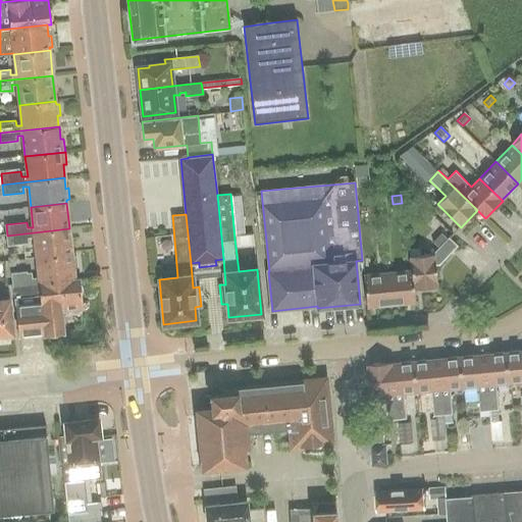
[(72,254),(69,228),(7,236),(8,246),(29,244),(29,239),(34,238),(36,258),(72,254)]
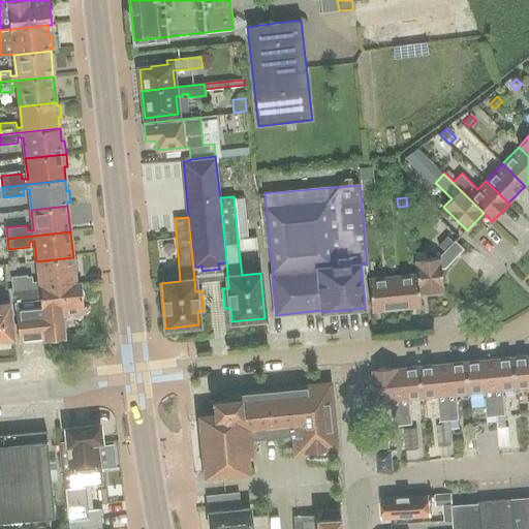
[(438,257),(425,259),(424,250),(414,251),(416,274),(421,307),(419,293),(443,290),(441,269),(445,269),(464,249),(455,241),(438,257)]
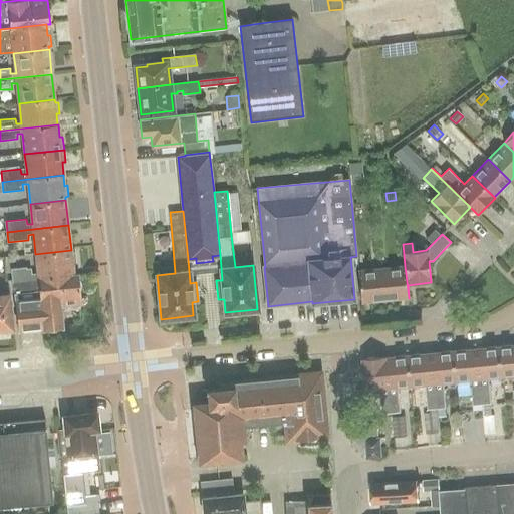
[(71,253),(71,250),(35,254),(37,273),(31,274),(31,268),(26,269),(26,268),(11,269),(13,282),(73,274),(72,264),(75,263),(74,252),(71,253)]
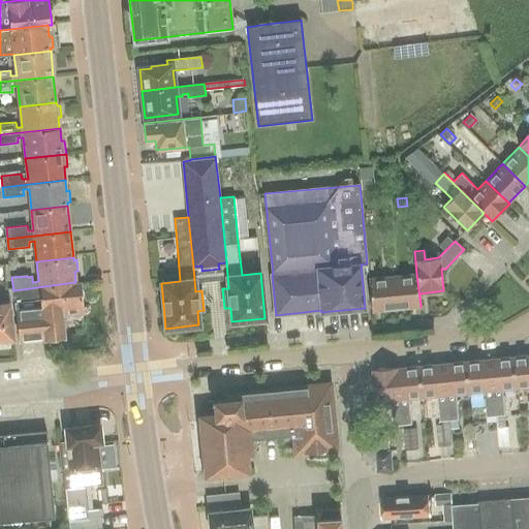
[(421,307),(416,274),(393,276),(396,309),(421,307)]
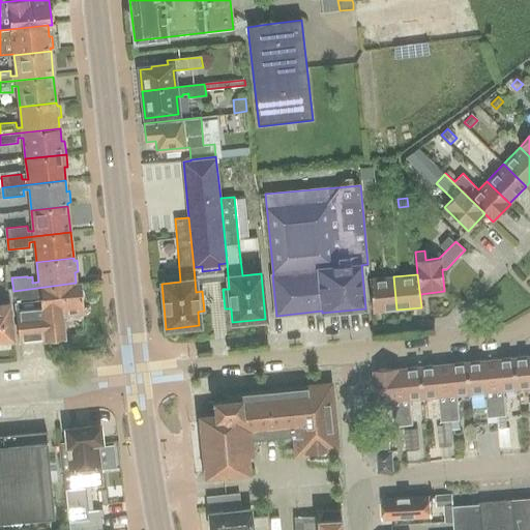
[(396,310),(393,276),(370,280),(373,313),(396,310)]
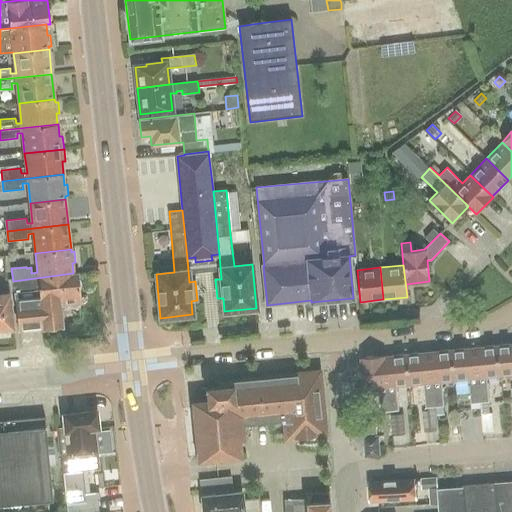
[(81,303),(78,273),(73,273),(13,281),(14,293),(29,291),(29,290),(33,290),(33,284),(38,283),(40,297),(15,300),(18,331),(43,328),(43,329),(62,327),(60,305),(68,304),(68,308),(79,307),(79,303),(81,303)]
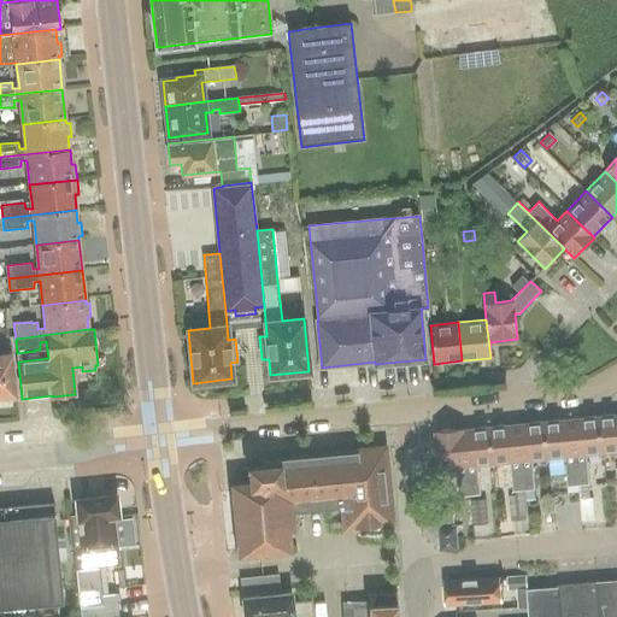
[(0,401),(12,400),(11,397),(16,397),(11,353),(0,354),(0,401)]
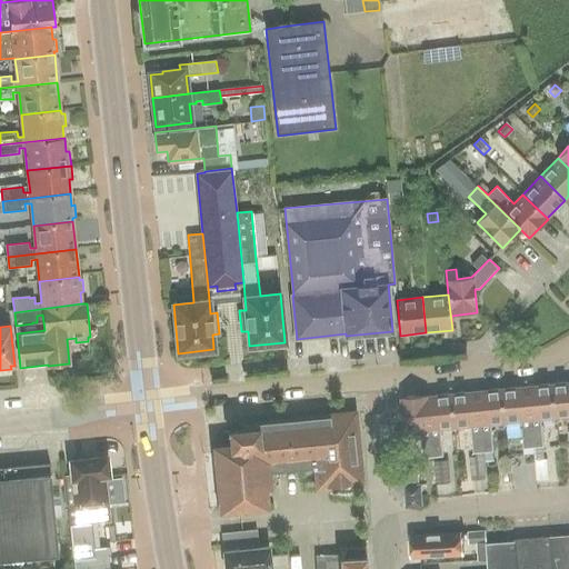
[(568,381),(555,383),(558,418),(568,417),(568,381)]
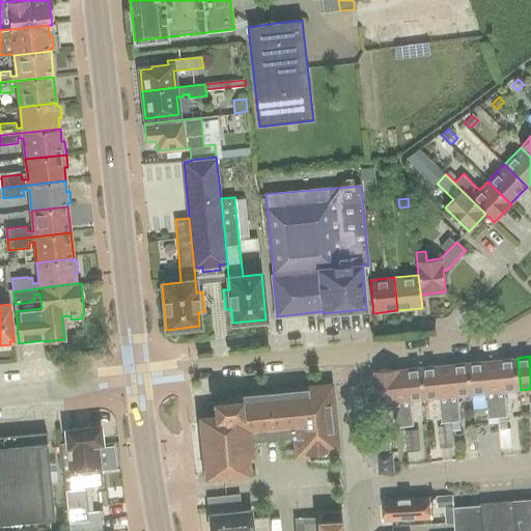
[(521,390),(518,358),(494,360),(499,417),(506,417),(507,416),(505,396),(505,392),(521,390)]
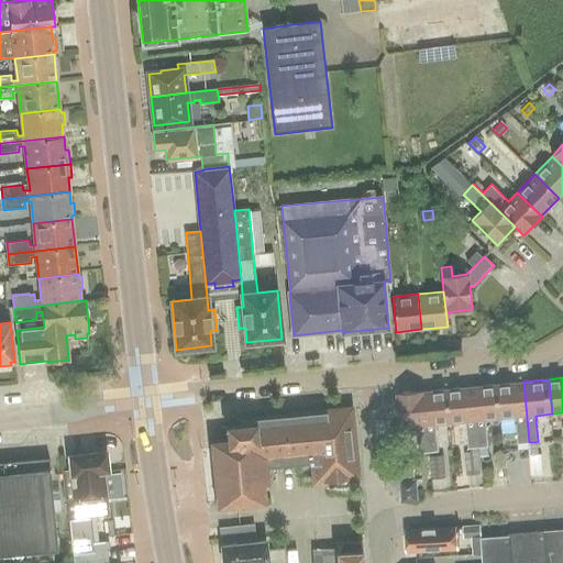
[(529,442),(523,382),(498,385),(501,419),(518,417),(520,443),(529,442)]
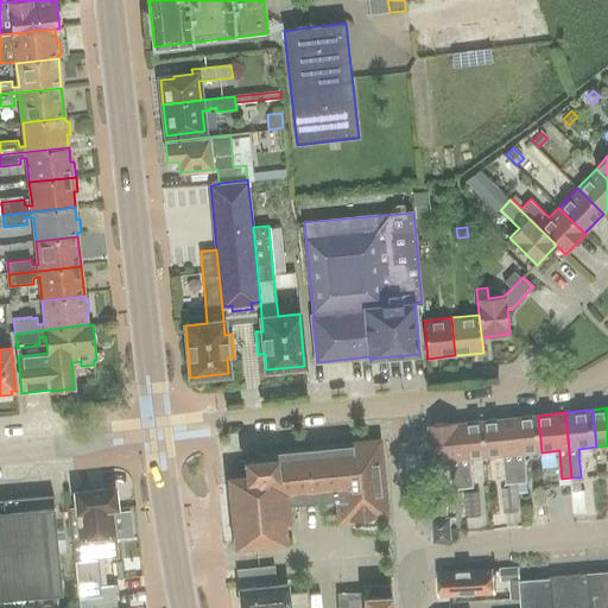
[(542,453),(538,416),(511,418),(518,483),(527,482),(525,454),(542,453)]
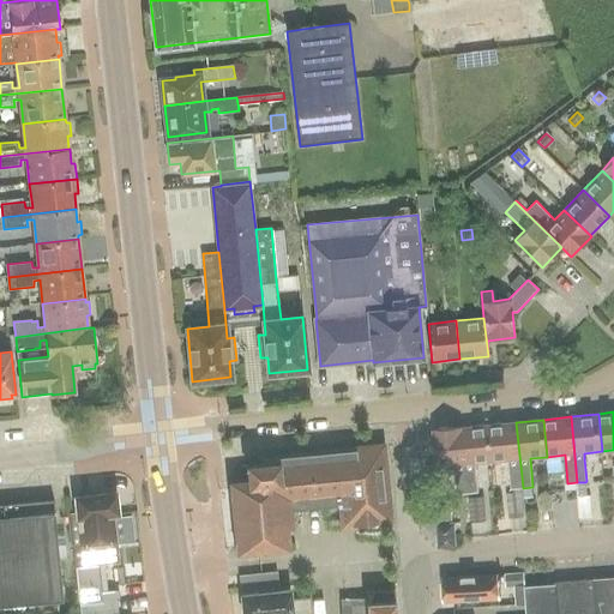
[(525,517),(523,488),(516,422),(489,425),(493,462),(511,461),(513,492),(507,493),(510,518),(525,517)]
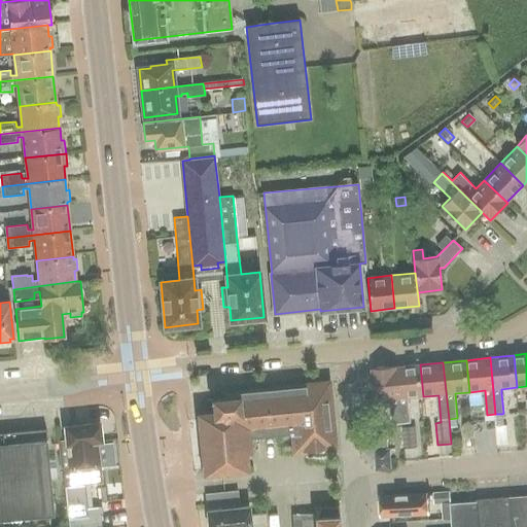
[(423,396),(420,364),(397,366),(397,365),(396,365),(401,424),(411,423),(409,397),(423,396)]
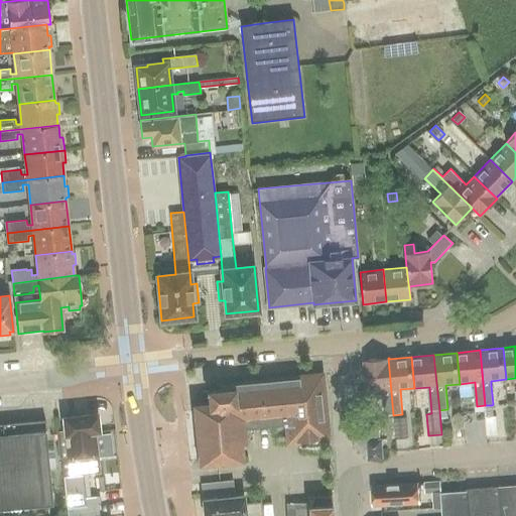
[(393,415),(388,358),(365,361),(368,392),(383,391),(386,415),(393,415)]
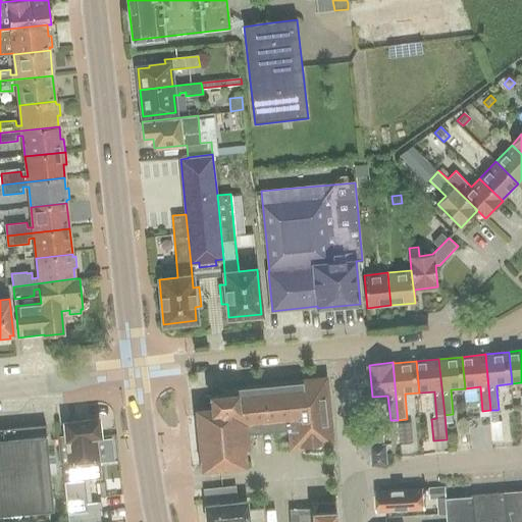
[(292,448),(332,444),(326,378),(312,380),(312,378),(236,386),(237,387),(222,388),(223,394),(207,396),(209,409),(196,410),(201,470),(219,469),(218,467),(244,465),(243,450),(249,449),(247,431),(288,427),(288,430),(291,430),(292,448)]
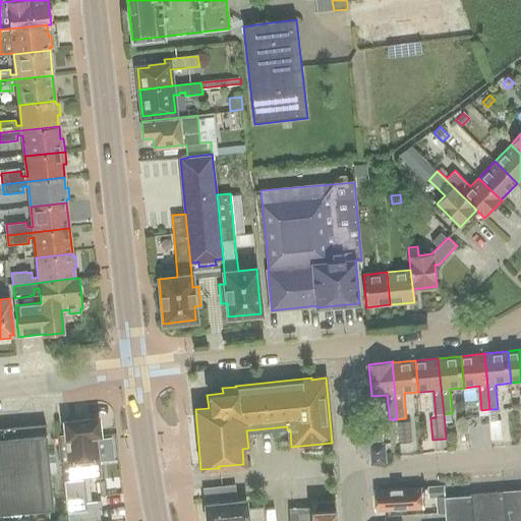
[(490,421),(499,420),(497,409),(489,409),(490,421)]
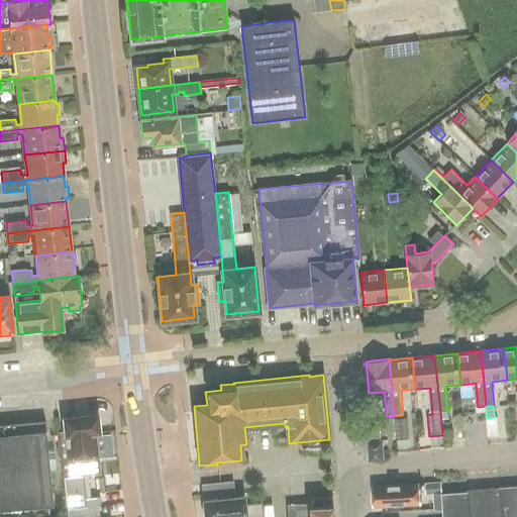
[(441,419),(449,418),(448,410),(440,411),(441,419)]
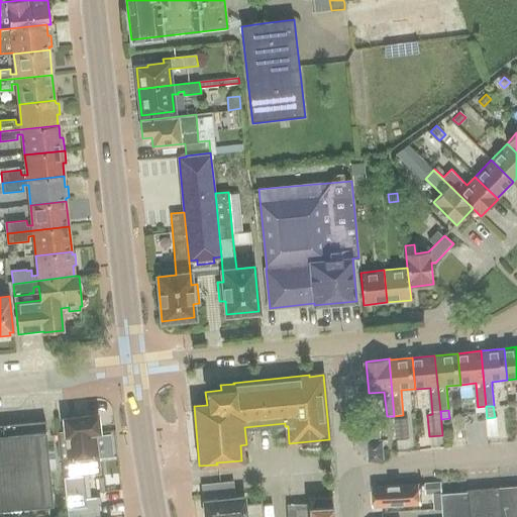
[(68,457),(62,458),(64,478),(83,476),(99,474),(95,433),(100,433),(98,415),(64,418),(68,457)]
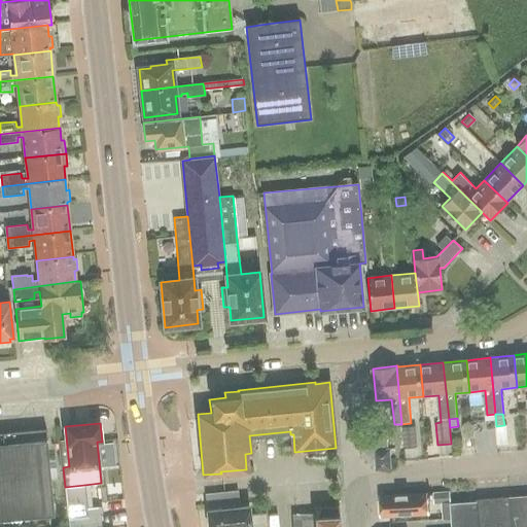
[(418,447),(416,426),(403,427),(405,448),(418,447)]
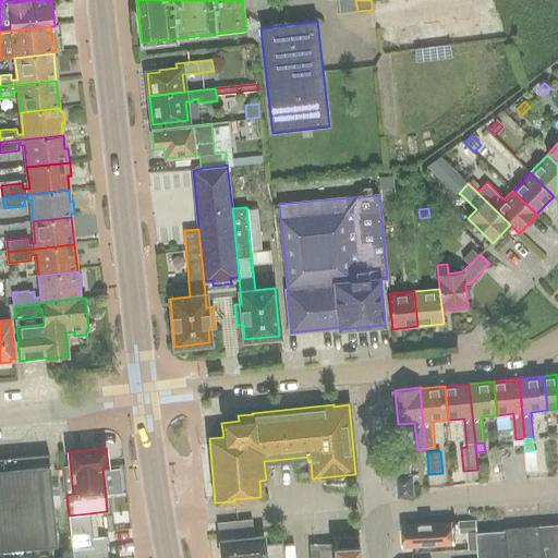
[(0,550),(58,545),(49,453),(0,458),(0,550)]
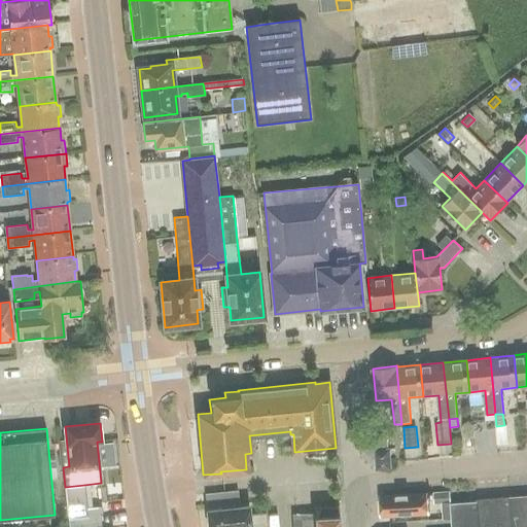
[(389,450),(388,432),(378,433),(378,450),(389,450)]
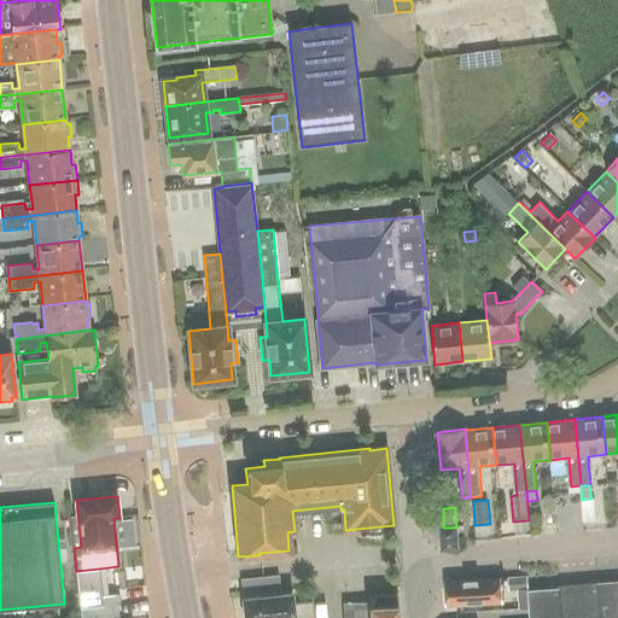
[(458,548),(456,528),(443,528),(444,549),(458,548)]
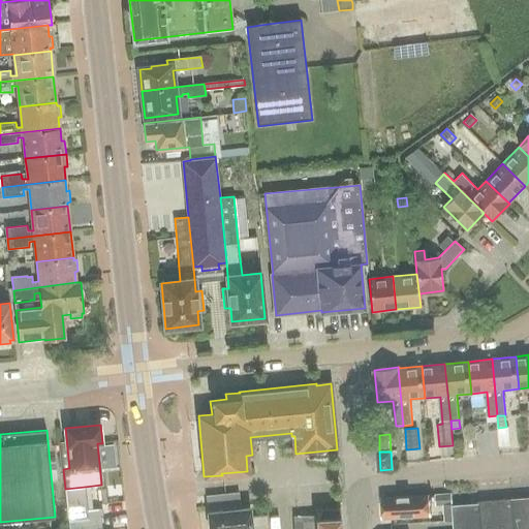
[(85,487),(65,489),(68,528),(102,528),(101,517),(99,517),(98,508),(88,509),(85,487)]
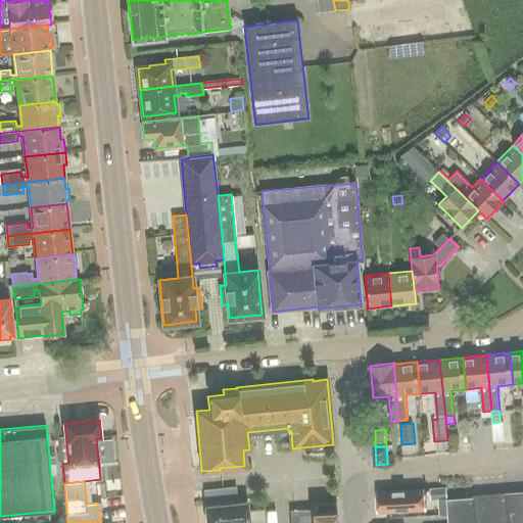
[(446,489),(431,490),(431,503),(446,502),(446,489)]
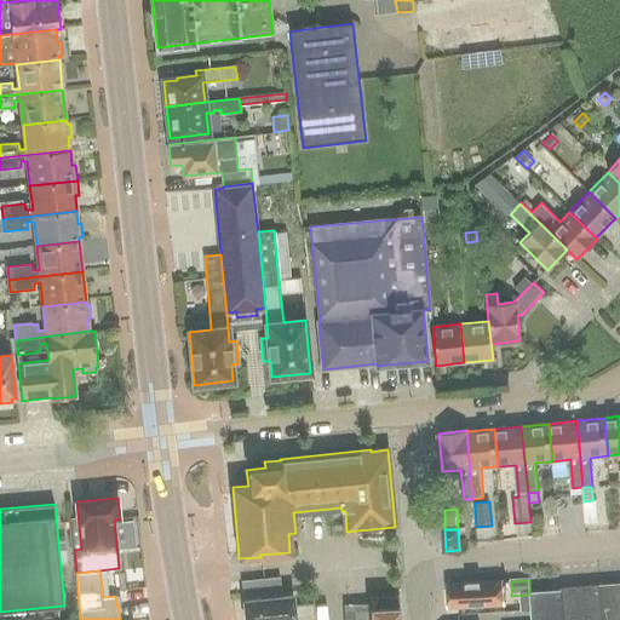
[(448,607),(505,603),(503,581),(447,584),(448,607)]
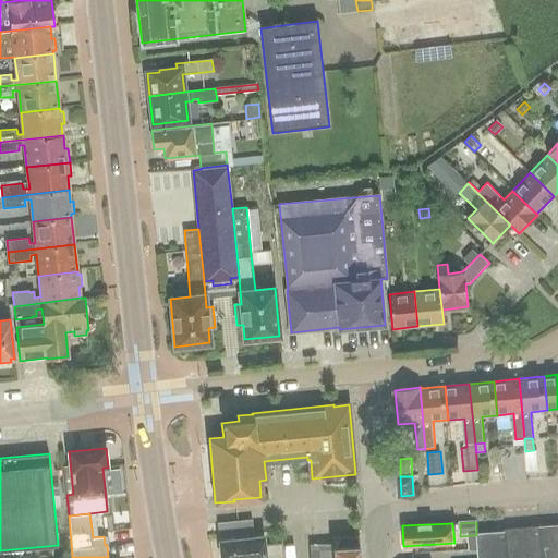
[(557,557),(557,524),(540,526),(543,557),(557,557)]
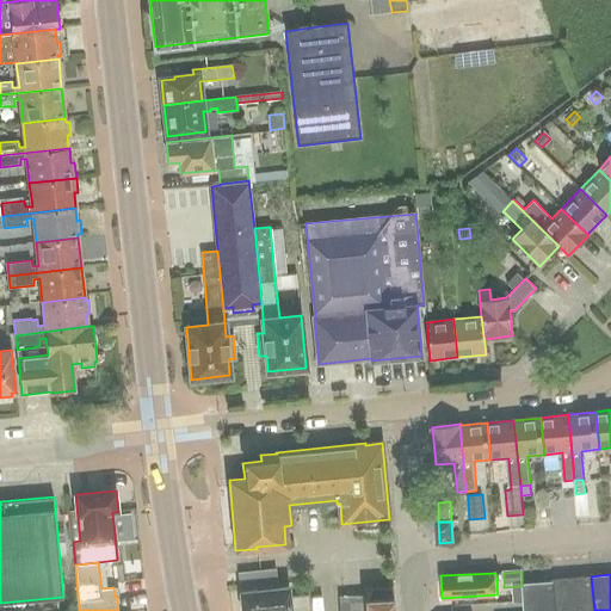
[(594,610),(591,576),(553,579),(553,581),(523,584),(524,610),(594,610)]
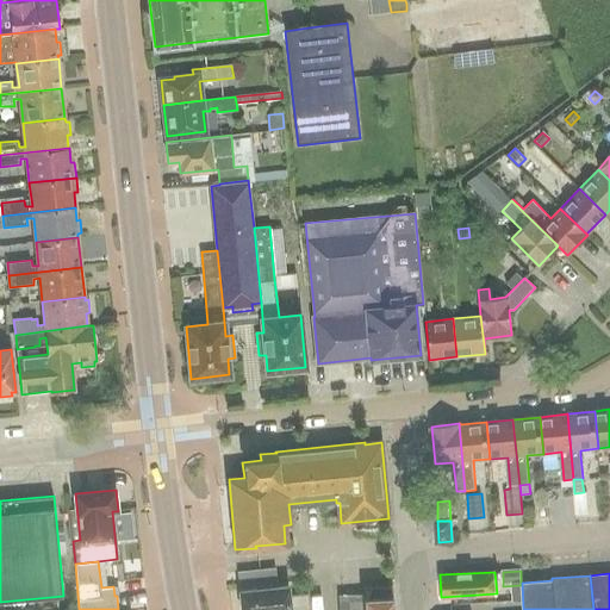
[(365,609),(393,609),(392,586),(365,587),(365,609)]
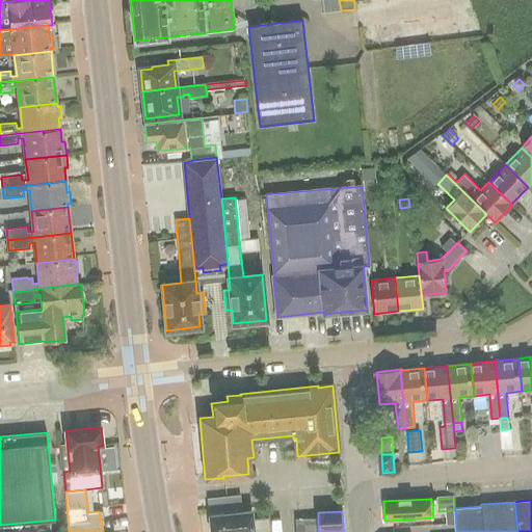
[(250,512),(210,515),(210,520),(209,523),(210,531),(269,531),(268,519),(251,521),(250,512)]
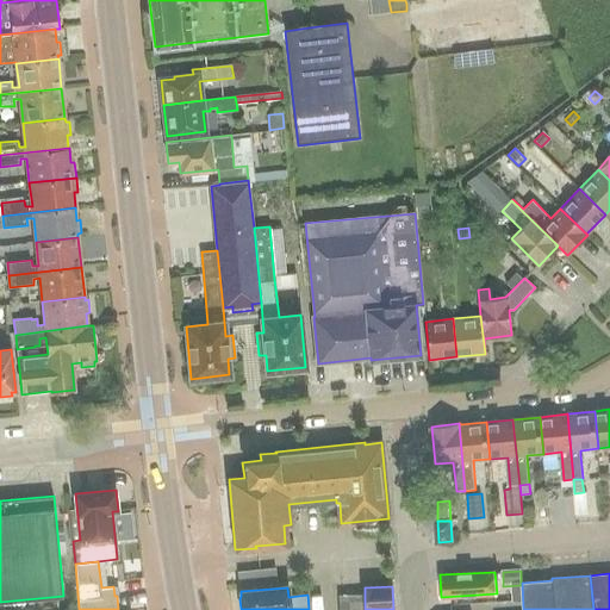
[(341,595),(342,609),(365,609),(365,593),(341,595)]
